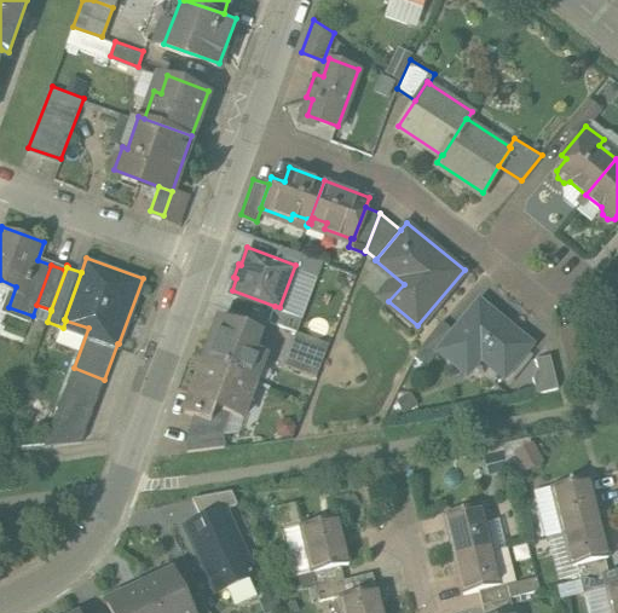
[(532,341),(480,298),(455,329),(438,348),(458,364),(472,348),(504,375),(532,341)]
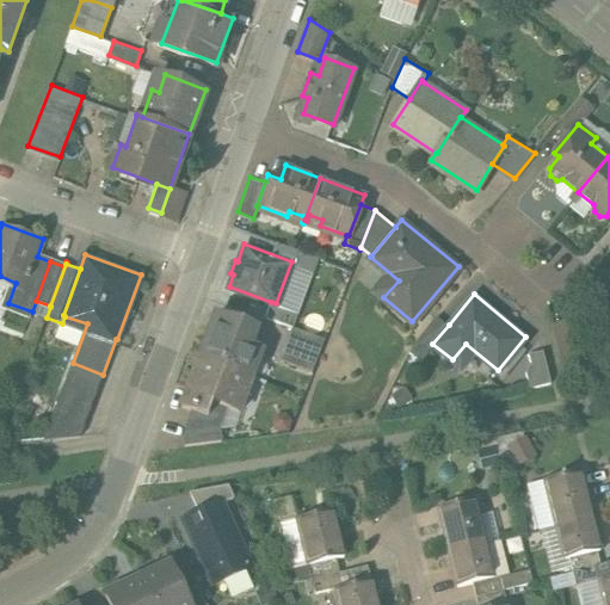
[(266,315),(294,325),(299,312),(276,303),(271,302),(266,315)]
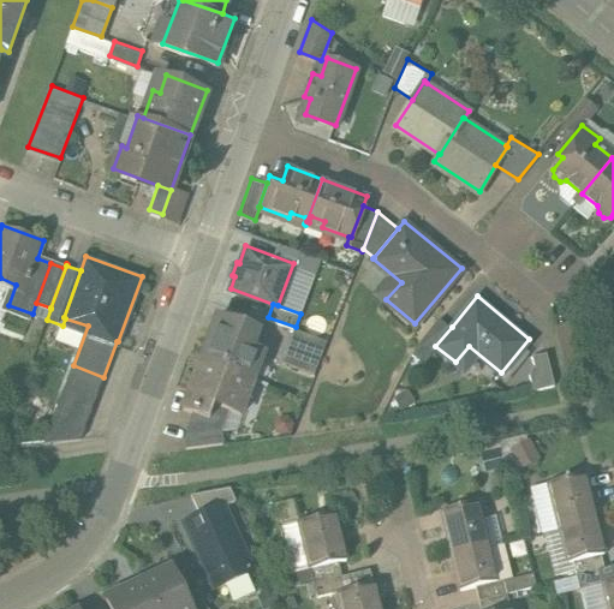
[(258,329),(218,314),(202,358),(254,376),(255,375),(250,372),(258,351),(262,353),(263,351),(252,346),(258,329)]
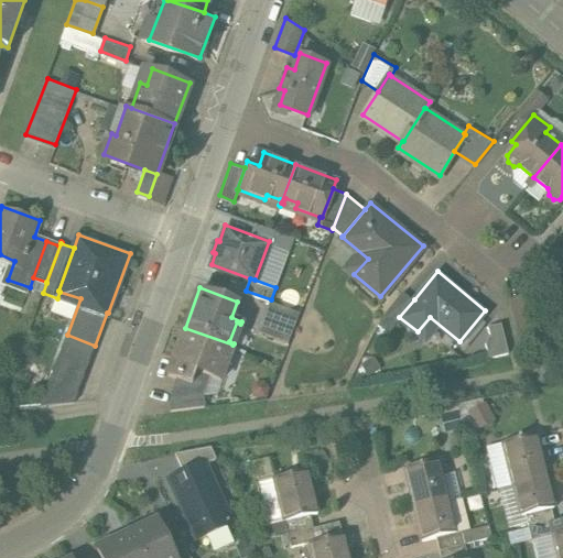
[(399,317),(414,299),(403,291),(382,316),(378,325),(388,331),(399,317)]
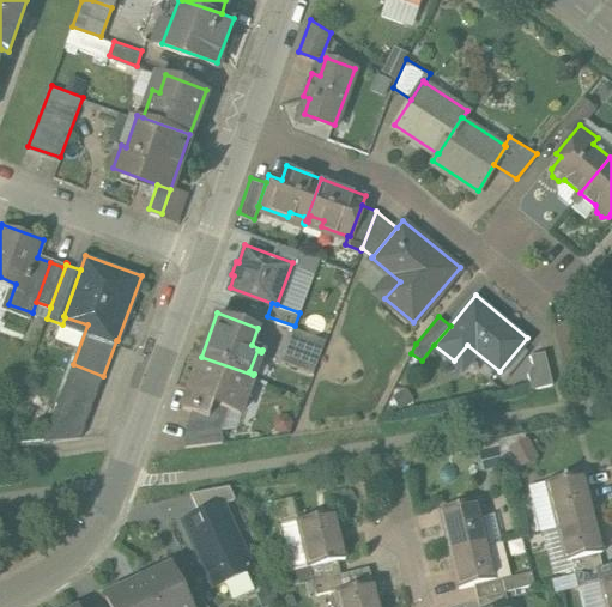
[(327,338),(295,326),(283,359),(314,370),(327,338)]
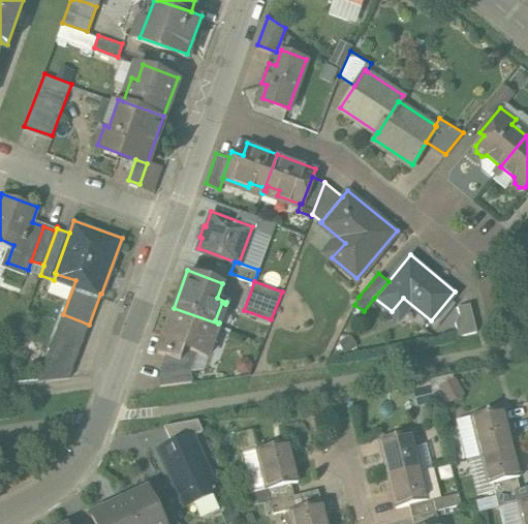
[(218,324),(174,308),(164,333),(167,334),(162,348),(159,347),(158,350),(166,352),(181,359),(185,346),(197,351),(207,355),(208,352),(203,350),(213,324),(218,326),(218,324)]
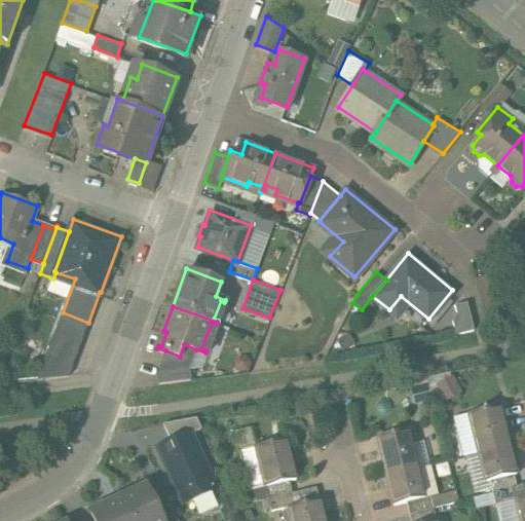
[(88,323),(63,312),(40,376),(71,372),(88,323)]
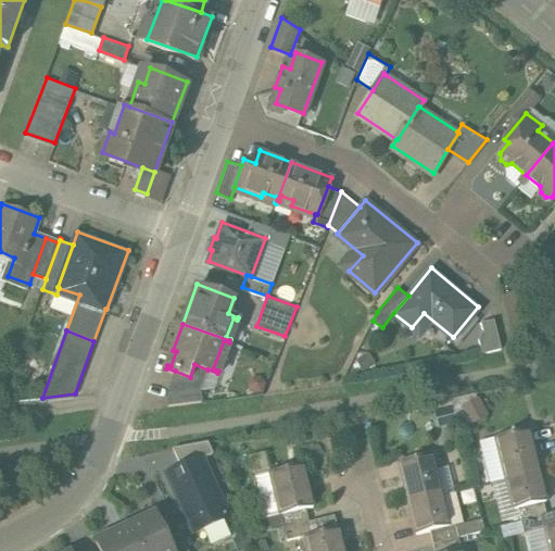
[(190,377),(175,371),(167,392),(168,403),(202,399),(201,388),(207,370),(194,364),(190,377)]
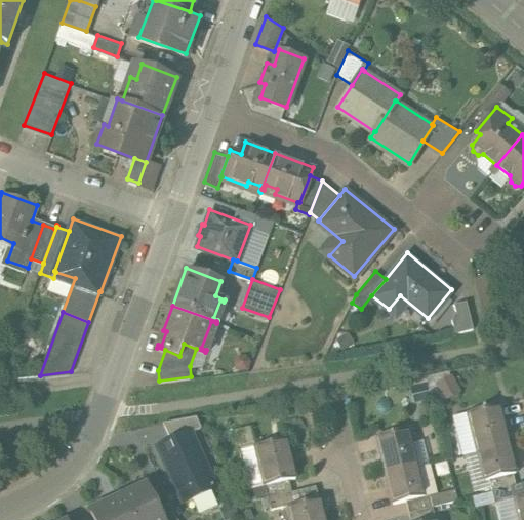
[(443,394),(460,390),(456,368),(439,371),(443,394)]
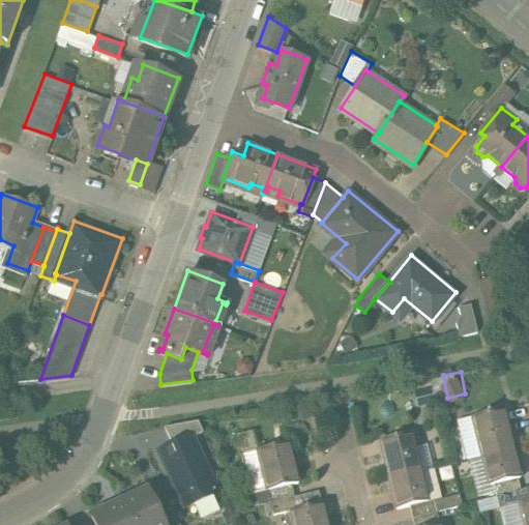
[(476,427),(507,419),(504,406),(473,415),(476,427)]
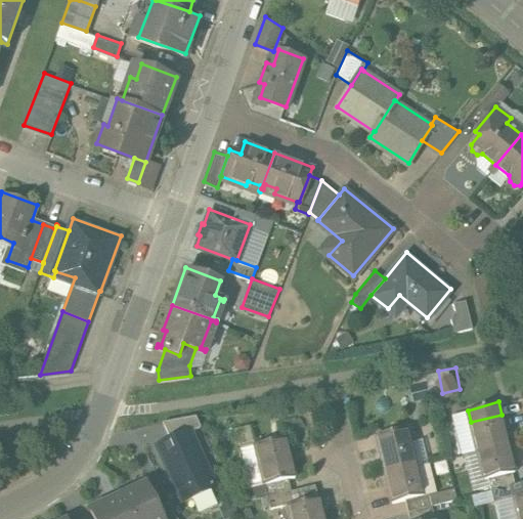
[(502,415),(471,422),(478,449),(509,442),(502,415)]
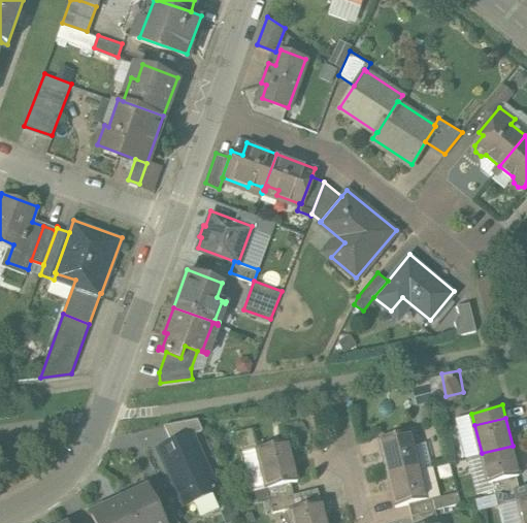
[(383,448),(414,440),(410,428),(380,435),(383,448)]
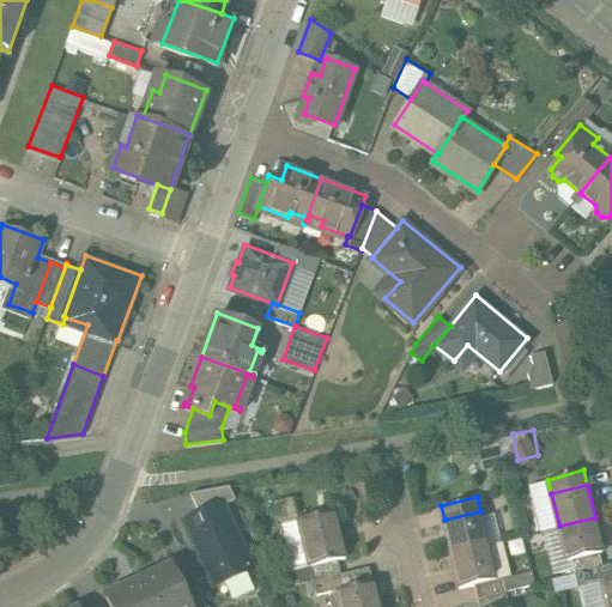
[(253,568),(223,502),(186,520),(216,584),(253,568)]
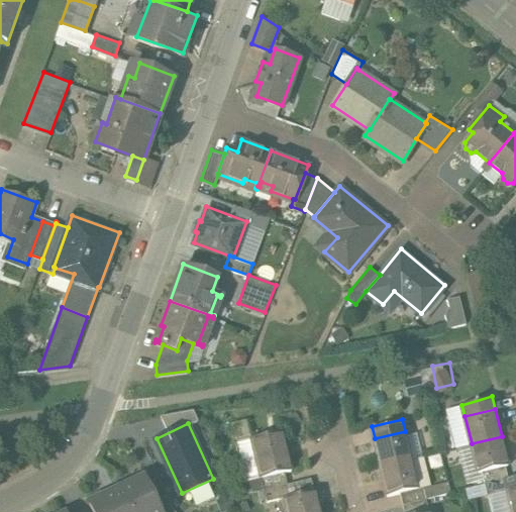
[(282,429),(251,436),(262,476),(285,471),(292,469),(282,429)]
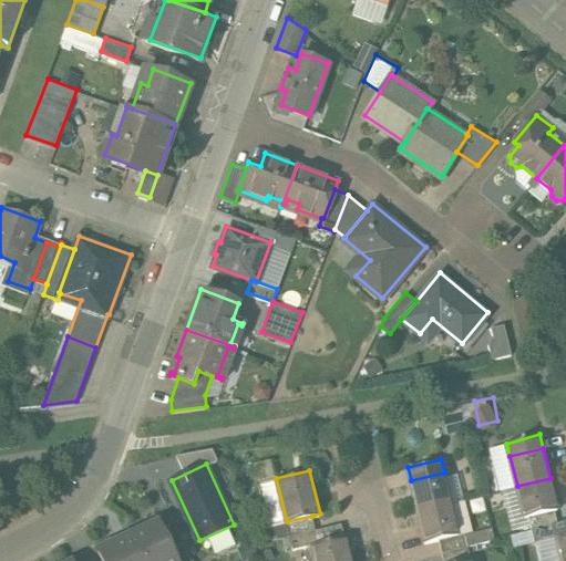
[(444,473),(411,480),(419,510),(451,502),(444,473)]
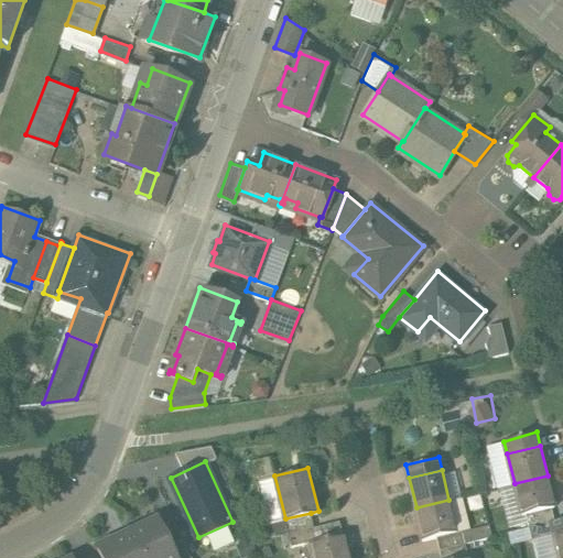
[(548,476),(515,483),(522,514),(527,513),(552,506),(554,505),(548,476)]
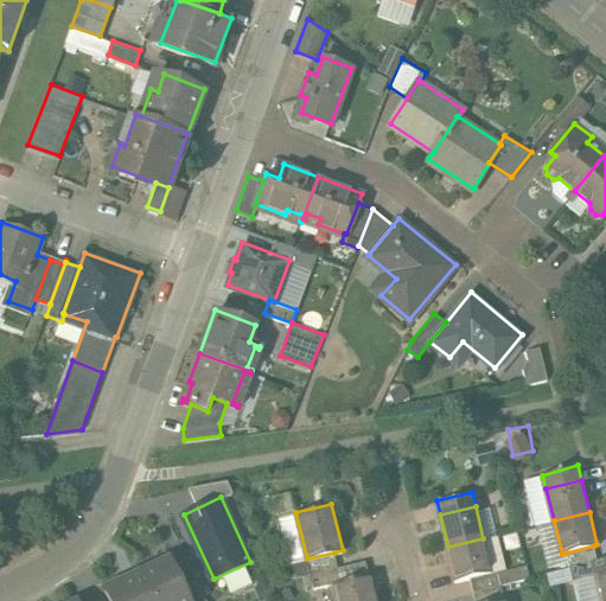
[(483,538),(448,547),(455,580),(470,576),(491,570),(483,538)]
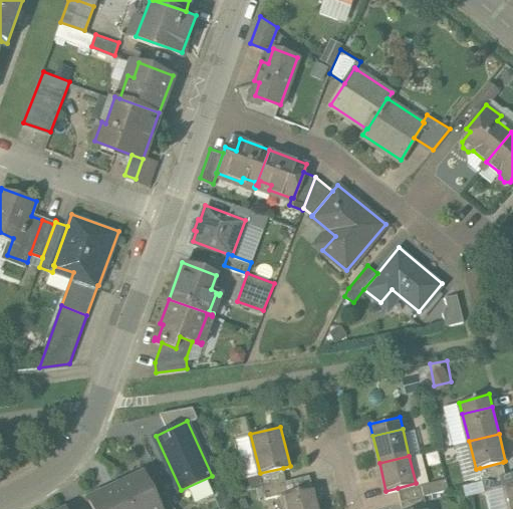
[(503,462),(480,468),(483,480),(506,474),(503,462)]
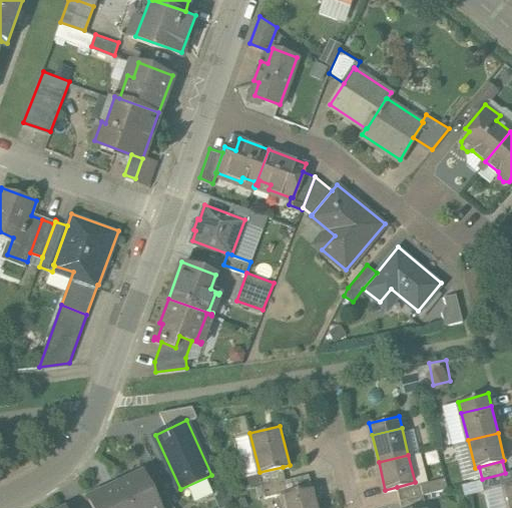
[(263,484),(286,478),(283,467),(260,472),(263,484)]
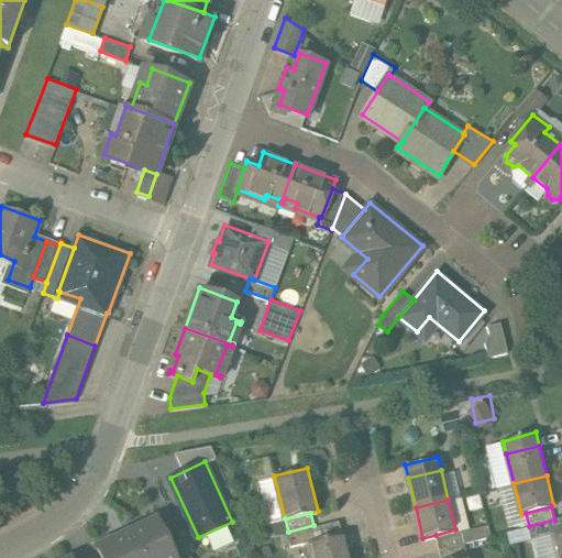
[(553,534),(561,531),(561,516),(554,520),(529,526),(532,539),(553,534)]
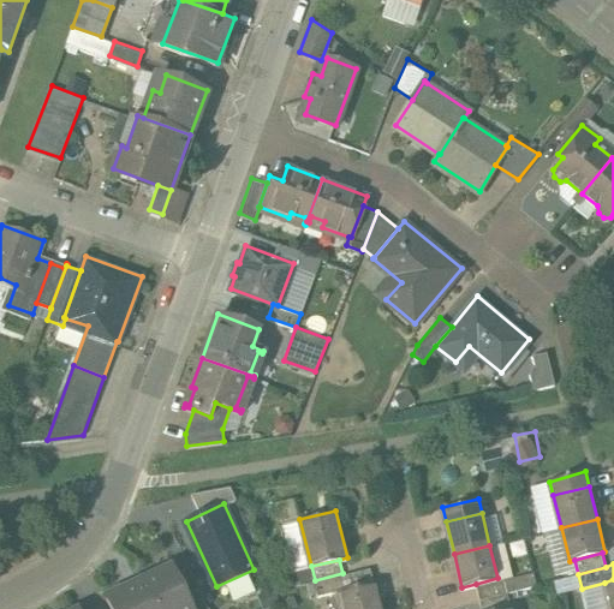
[(172,566),(139,581),(153,608),(192,608),(185,595),(172,566)]
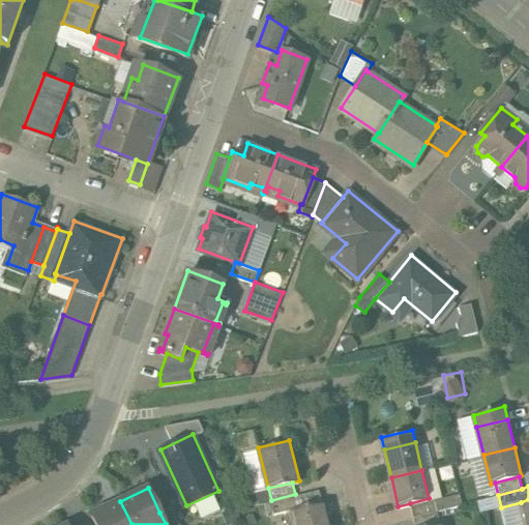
[(292,507),(298,506),(295,494),(271,500),(274,513),(292,507)]
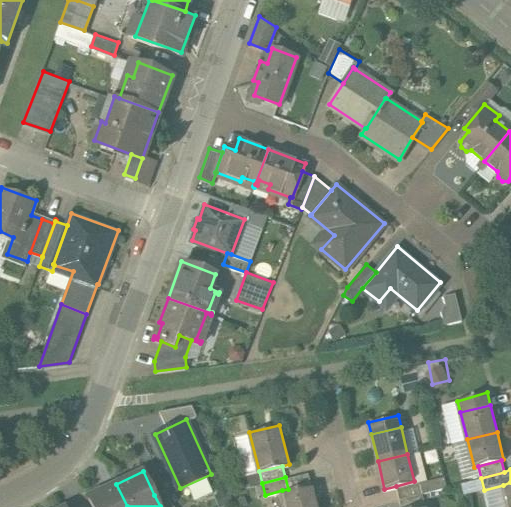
[(399,498),(423,492),(420,480),(414,481),(396,486),(399,498)]
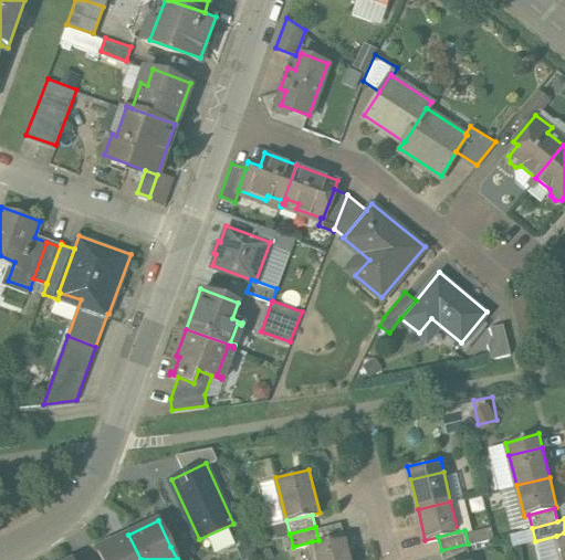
[(318,540),(312,541),(316,559),(351,559),(345,534),(318,540)]
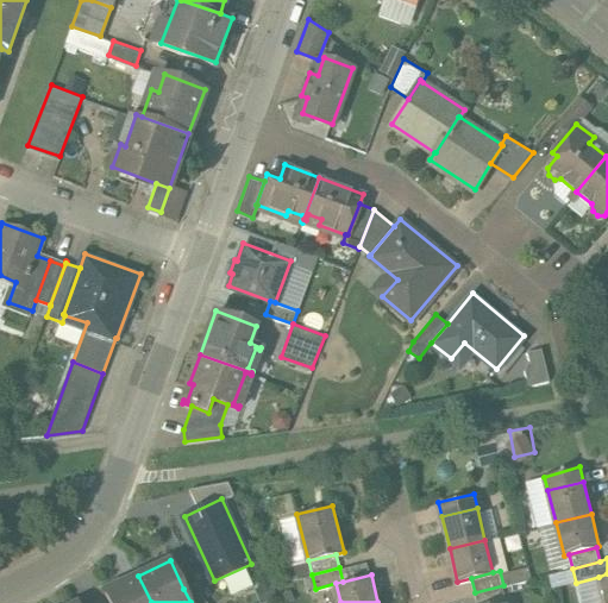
[(151,602),(138,576),(106,590),(112,602),(151,602)]
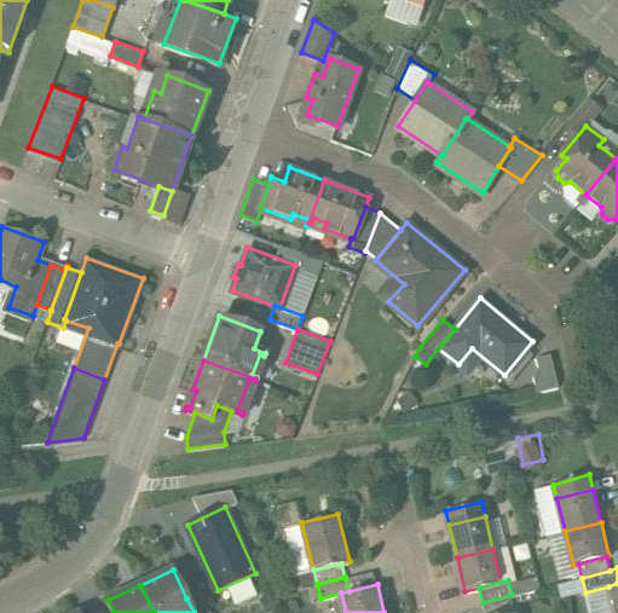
[(186,599),(194,612),(211,612),(202,591),(186,599)]
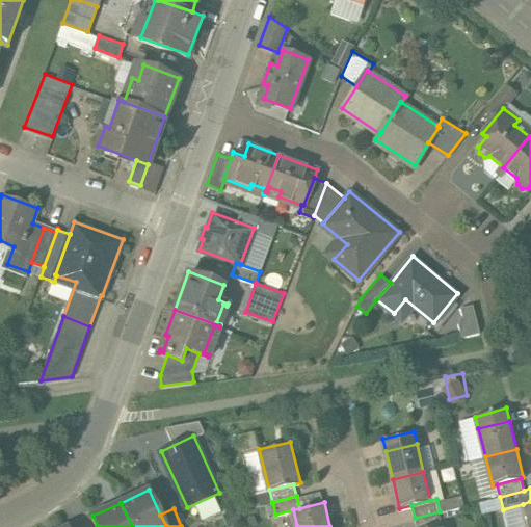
[(415,518),(417,526),(426,526),(442,523),(440,511),(415,518)]
